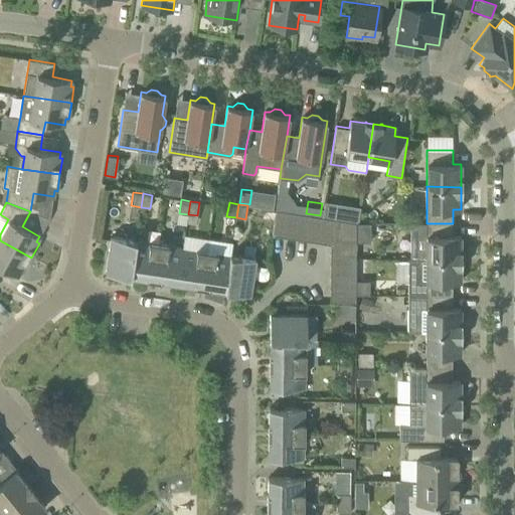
[(284,236),(288,211),(276,210),(272,235),(284,236)]
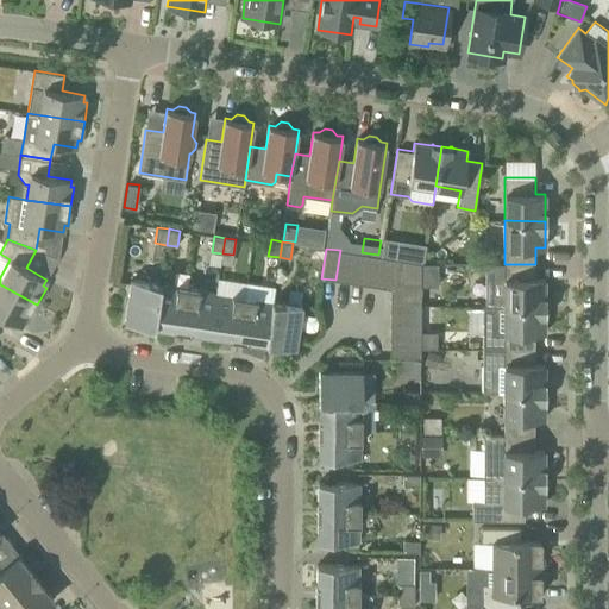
[(350,282),(353,252),(340,250),(336,280),(350,282)]
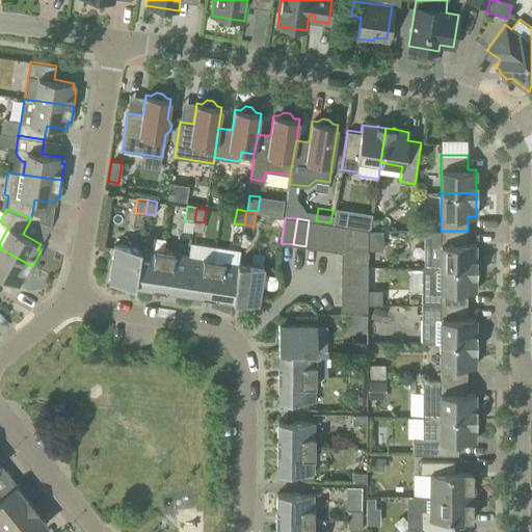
[(317,248),(321,222),(309,220),(306,246),(317,248)]
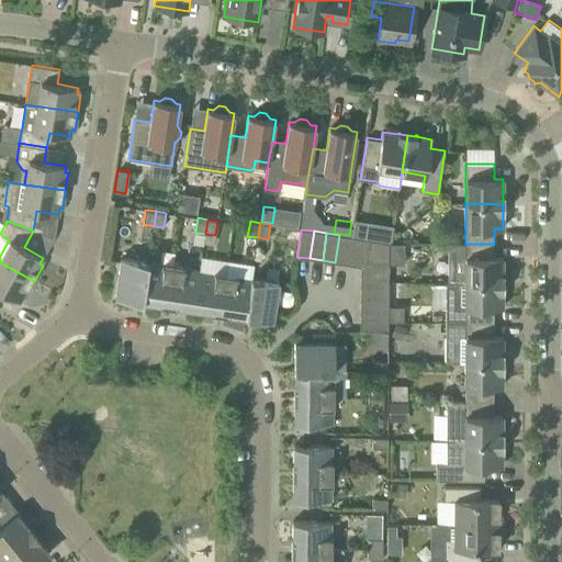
[(348,265),(352,237),(339,235),(335,262),(348,265)]
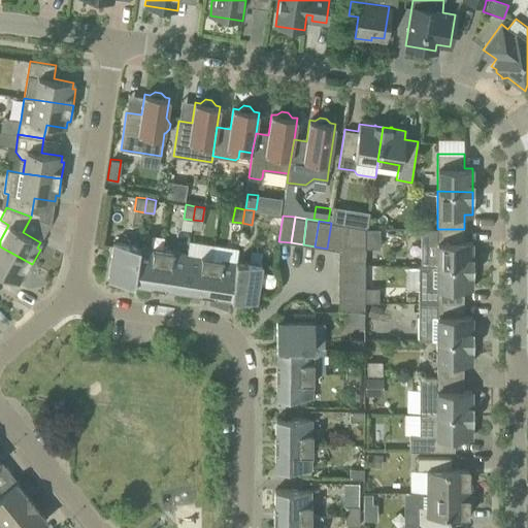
[(338,250),(365,228),(331,223),(327,249),(338,250)]
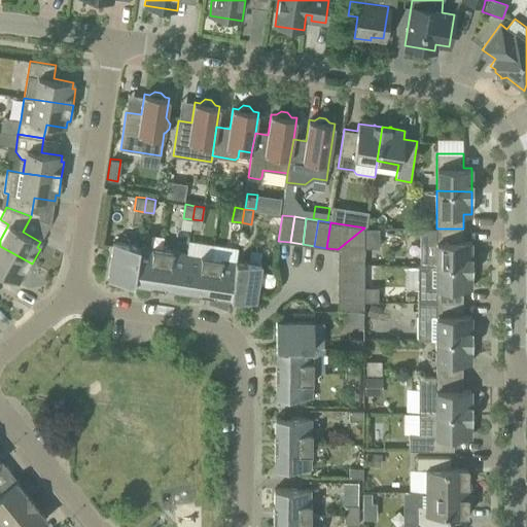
[(364,261),(364,227),(338,249),(338,261),(364,261)]
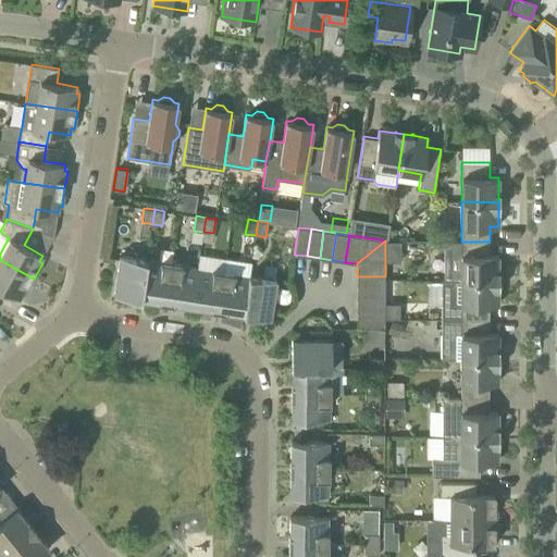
[(490,256),(490,242),(461,242),(444,242),(444,280),(461,280),(498,280),(498,256),(490,256)]
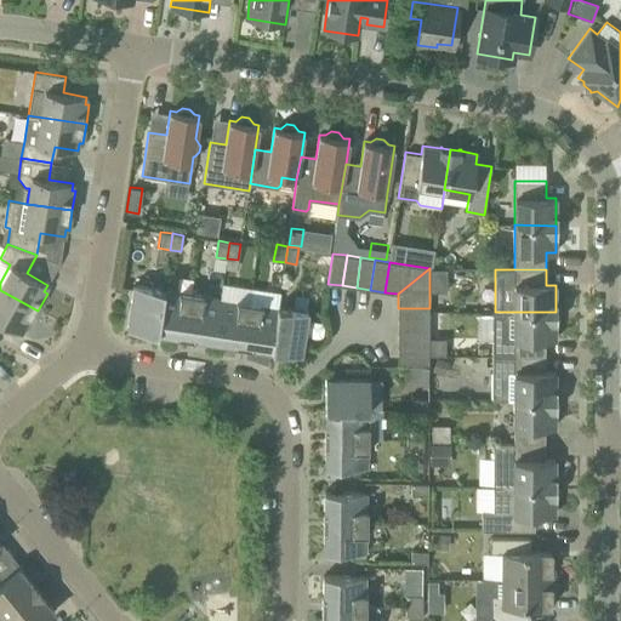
[(158,332),(164,290),(134,285),(127,329),(157,334),(158,332)]
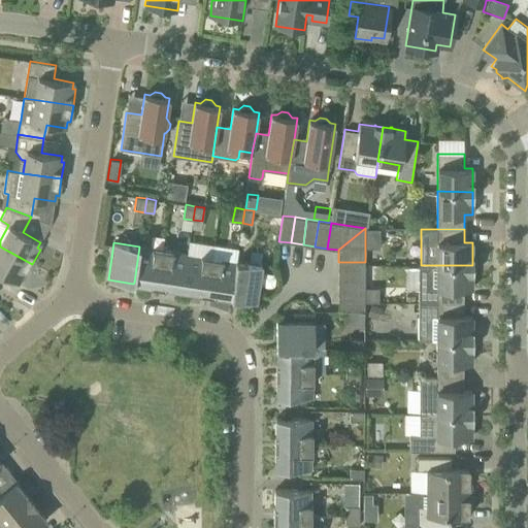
[(24,278),(32,264),(0,246),(0,273),(18,283),(22,277),(24,278)]
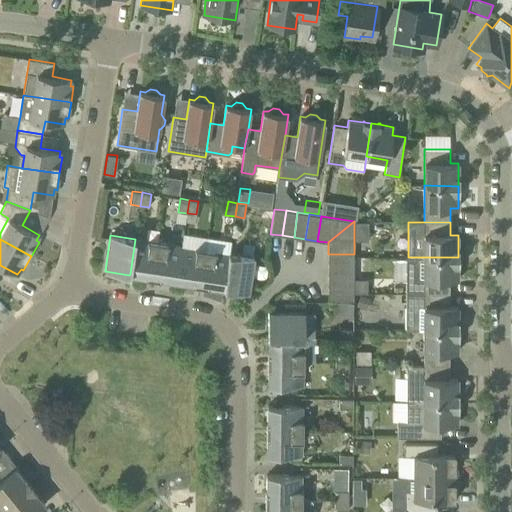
[(153,278),(158,242),(135,239),(130,274),(145,276),(145,277),(153,278)]
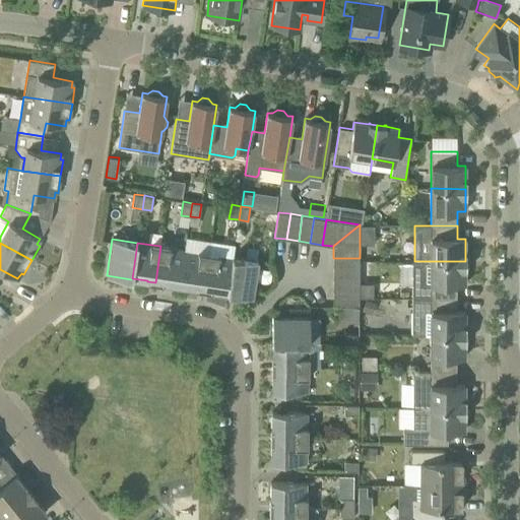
[(180,285),(185,250),(160,246),(155,282),(164,283),(164,282),(180,285)]
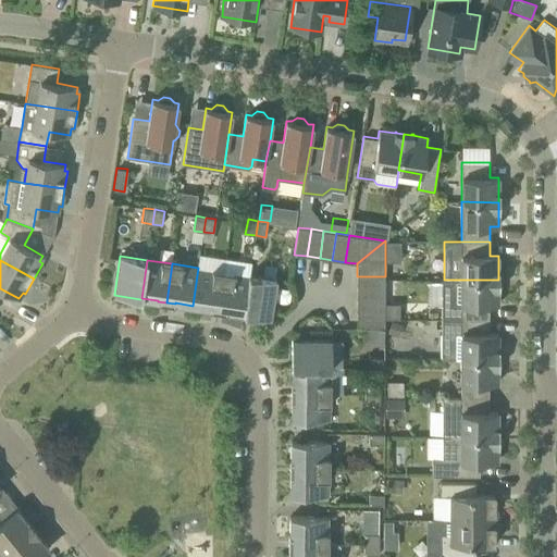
[(218,310),(224,271),(198,268),(193,306),(210,308),(210,309),(218,310)]
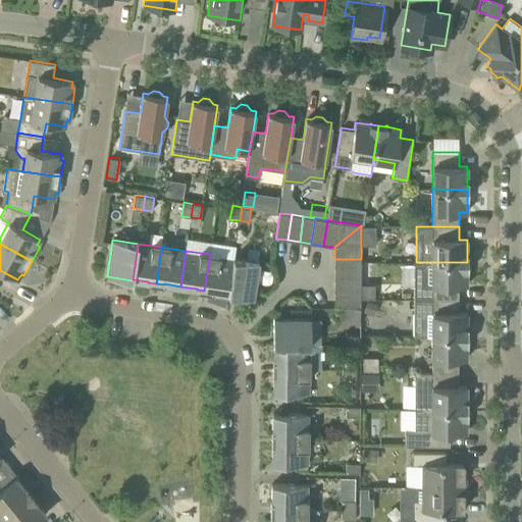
[(228,294),(233,258),(210,254),(204,291),(212,292),(228,294)]
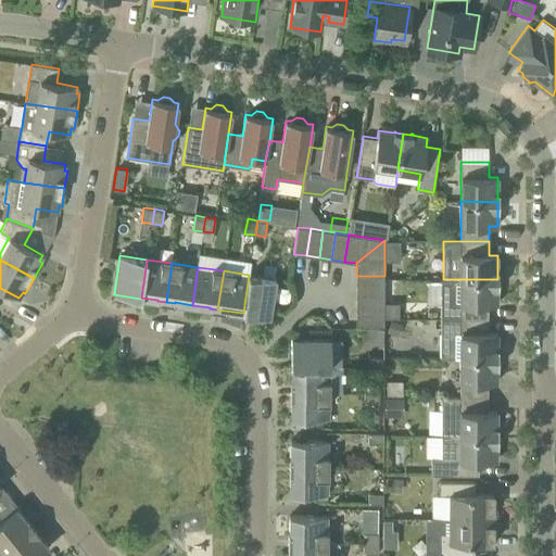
[(269,317),(276,279),(249,275),(243,313),(243,314),(269,317)]
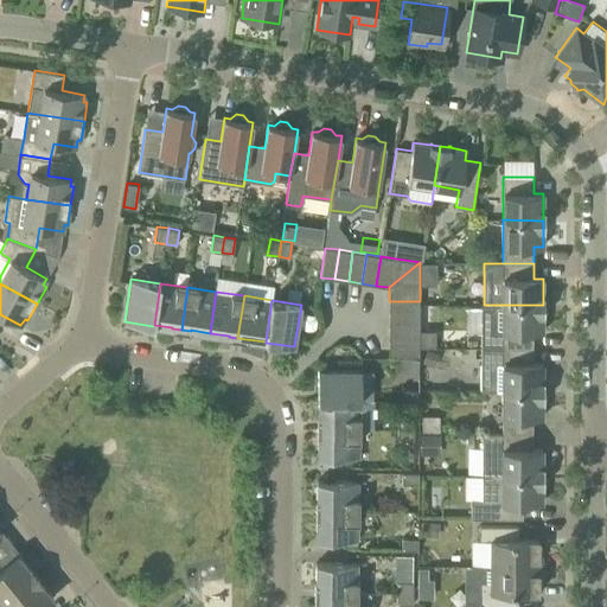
[(420,315),(420,301),(389,301),(389,315),(420,315)]
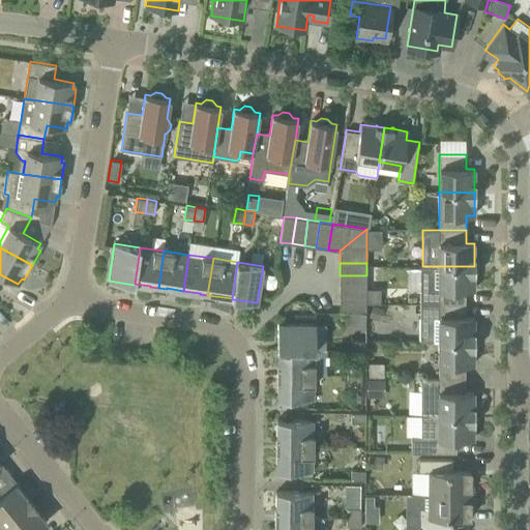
[(439,266),(422,266),(420,266),(420,303),(465,303),(466,290),(474,290),(474,266),(439,266)]
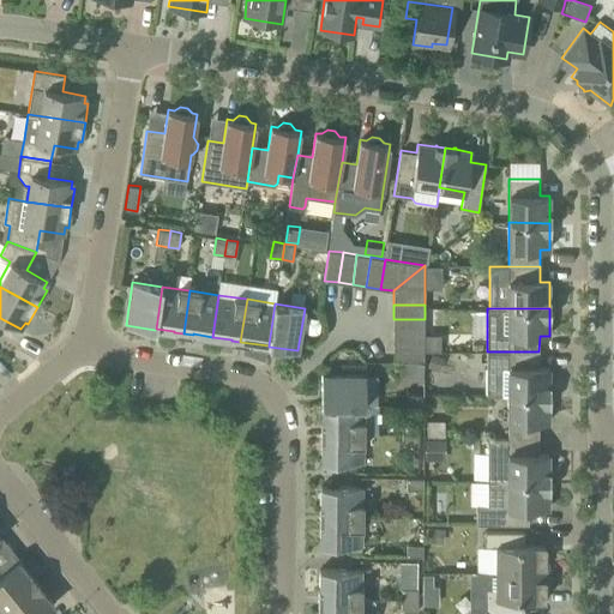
[(423,333),(425,319),(393,319),(393,333),(423,333)]
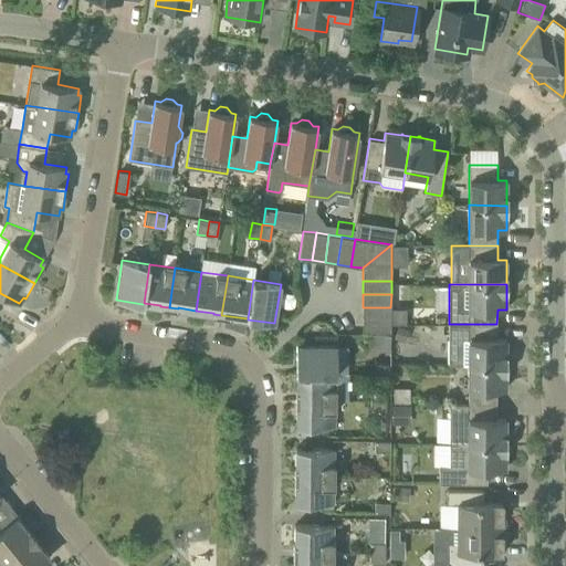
[(390,321),(390,307),(363,307),(363,320),(390,321)]
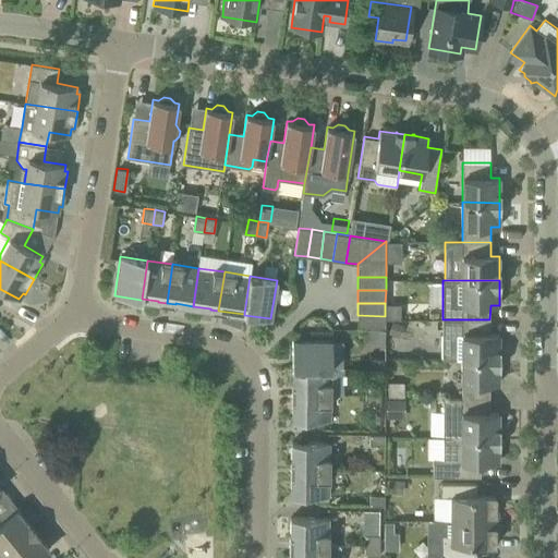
[(385,328),(385,319),(385,316),(358,315),(358,328),(385,328)]
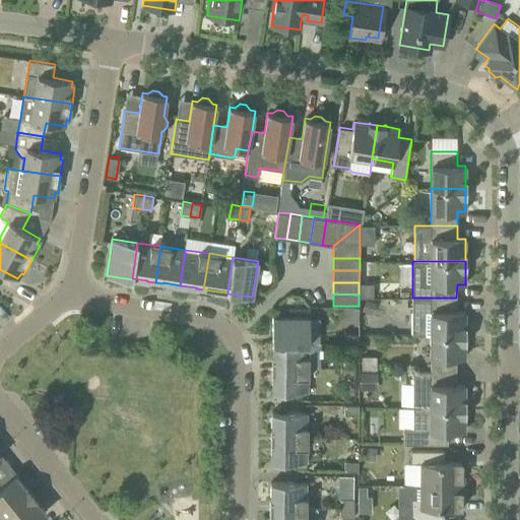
[(456,298),(412,298),(412,334),(431,334),(464,334),(464,312),(456,312),(456,298)]
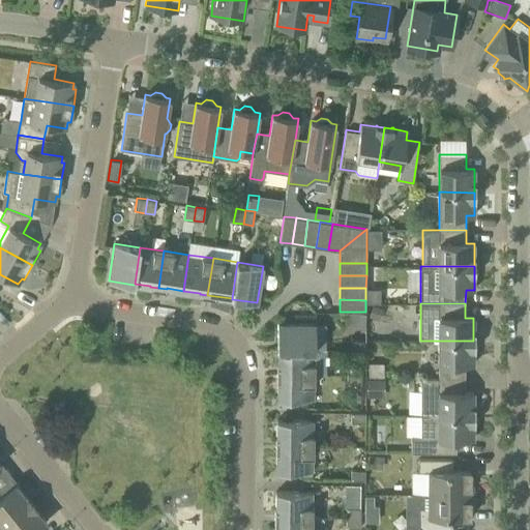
[(277,349),(315,350),(315,324),(284,323),(277,323),(277,349)]
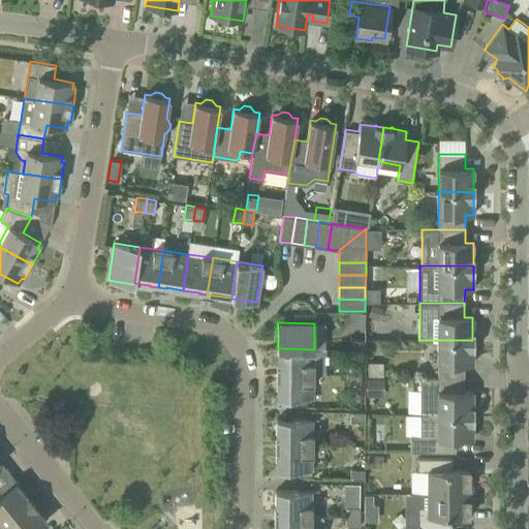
[(365,350),(365,340),(351,340),(350,349),(364,350),(365,350)]
